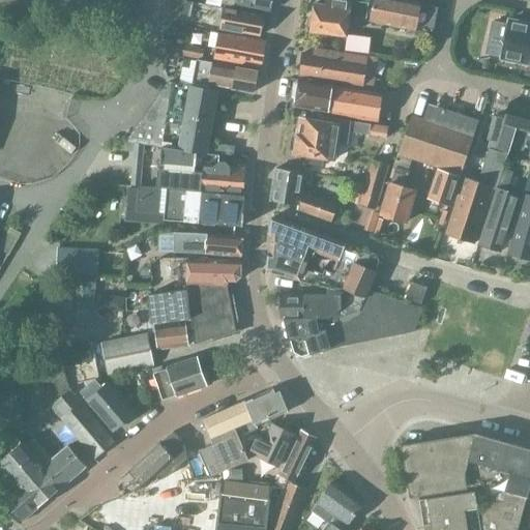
[(270,11),(272,0),(222,0),(222,4),(236,7),(236,4),(270,11)]
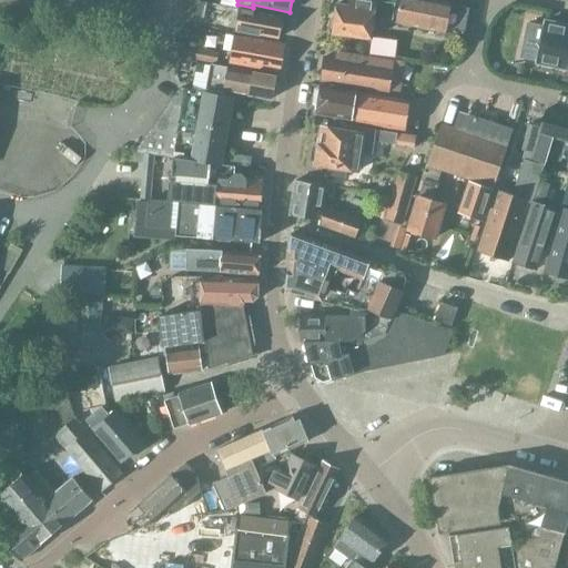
[(392,19),(394,4),(355,0),(350,0),(350,6),(337,4),(333,34),(372,39),(375,17),(392,19)]
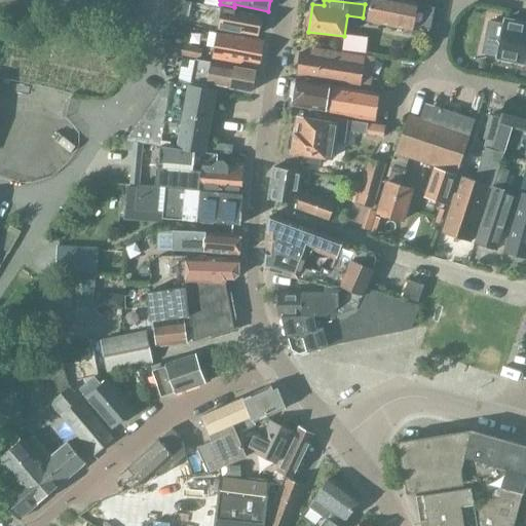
[(413,31),(418,3),(402,0),(371,0),(367,22),(413,31)]
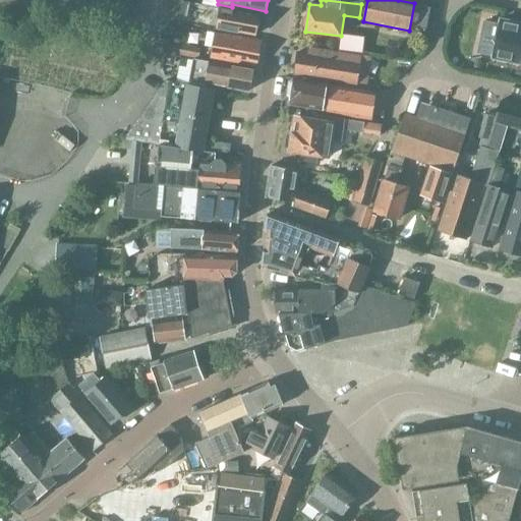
[(182,1),(180,13),(187,15),(190,3),(182,1)]
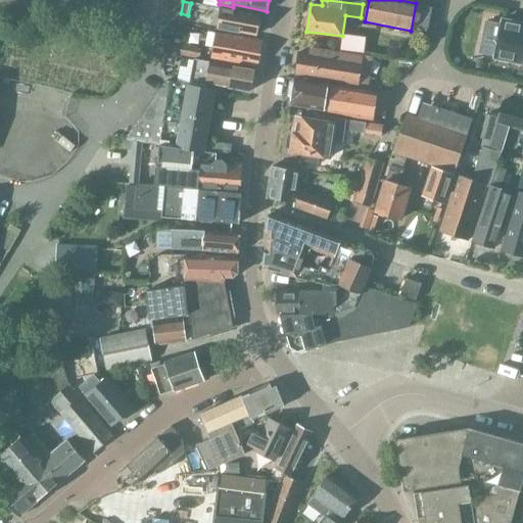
[(256,36),(260,16),(222,9),(219,29),(256,36)]
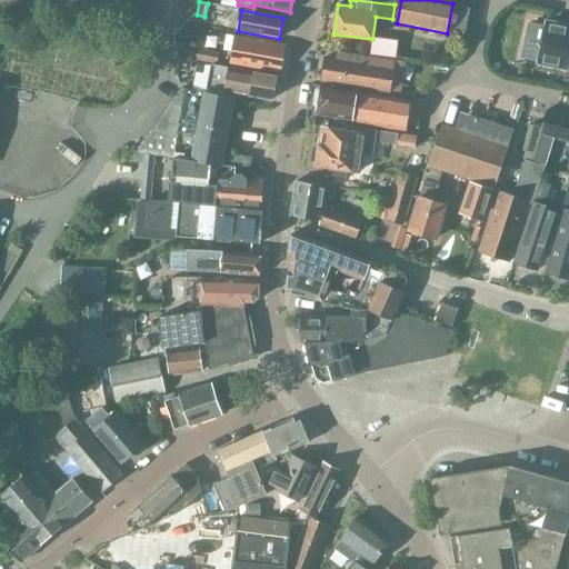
[(568,27),(550,22),(540,61),(568,68),(568,27)]
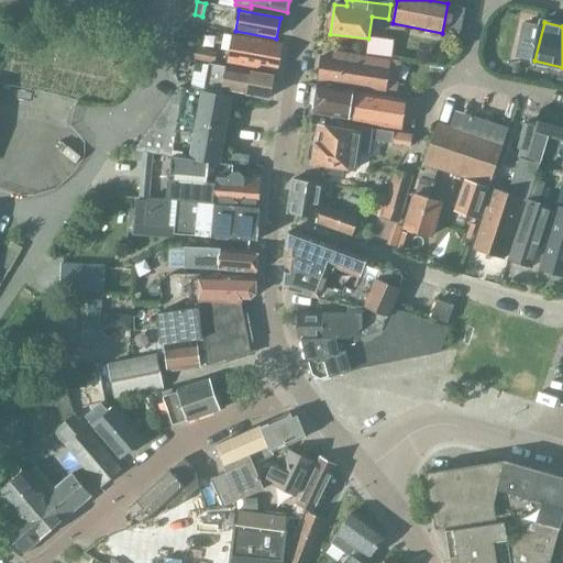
[(277,72),(283,45),(233,35),(228,63),(277,72)]
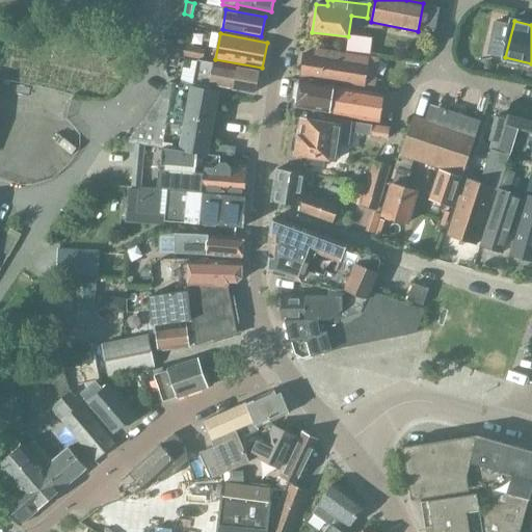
[(0,40),(0,82),(23,89),(8,145),(45,154),(69,57),(0,40)]
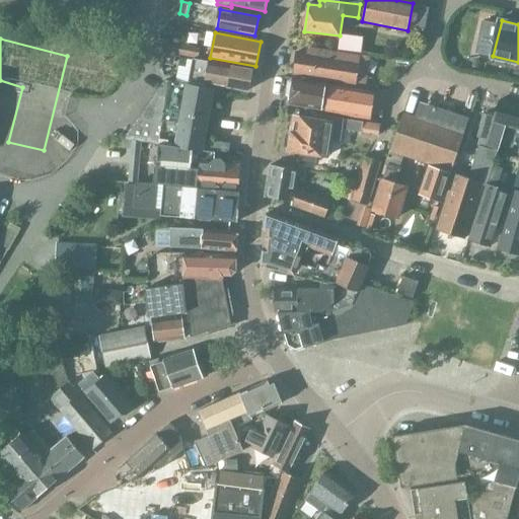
[(198,58),(200,47),(180,44),(178,55),(198,58)]
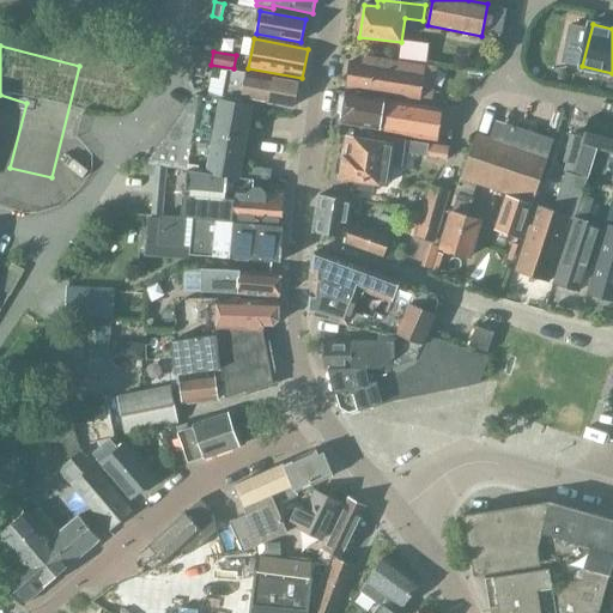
[(448,71),(363,56),(362,64),(351,62),(347,87),(422,98),(443,102),(448,71)]
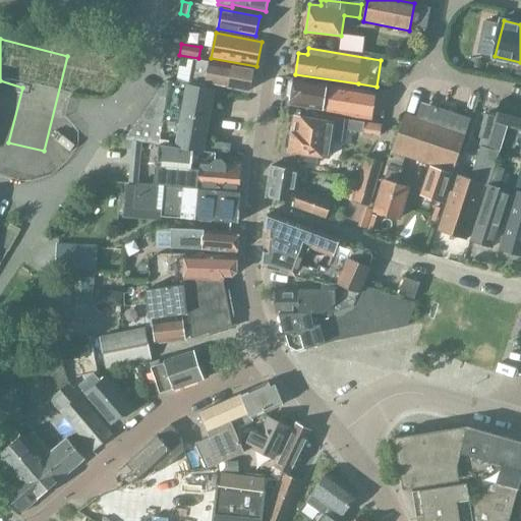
[(173,66),(175,56),(166,54),(163,64),(173,66)]
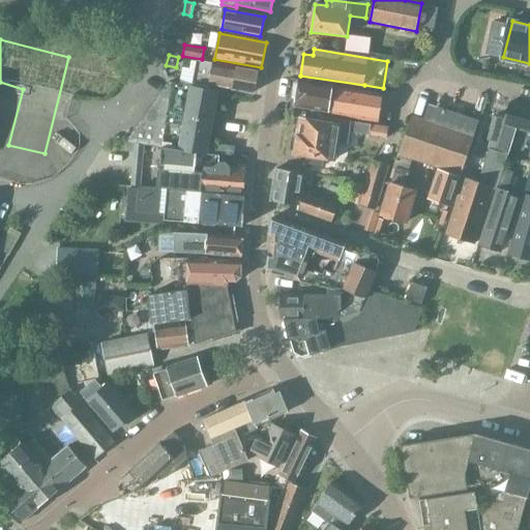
[(192,87),(217,92),(218,88),(254,94),(258,71),(198,60),(192,87)]
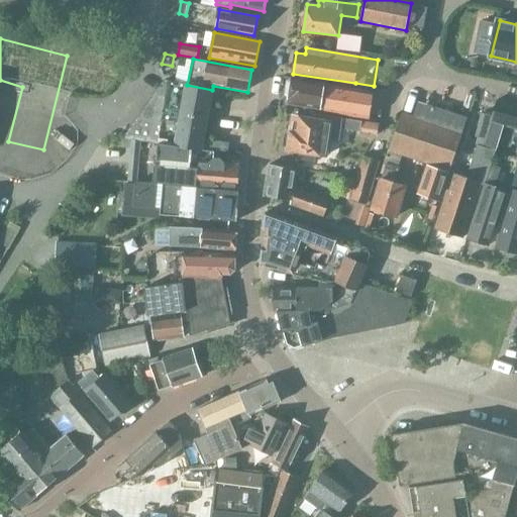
[(324,110),(328,84),(292,79),(292,80),(287,81),(285,95),(289,98),(288,104),(324,110)]
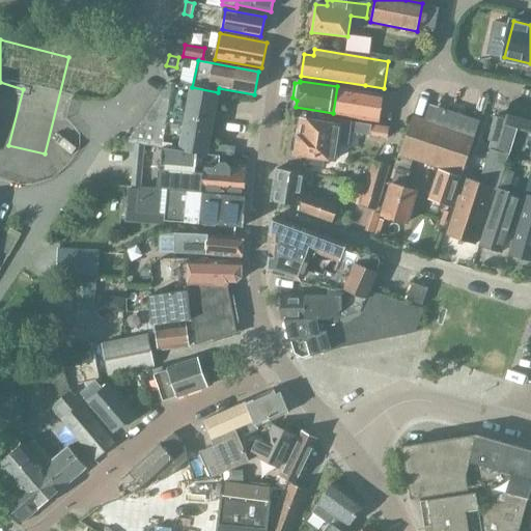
[(337,86),(333,113),(333,114),(379,122),(384,94),(337,86)]
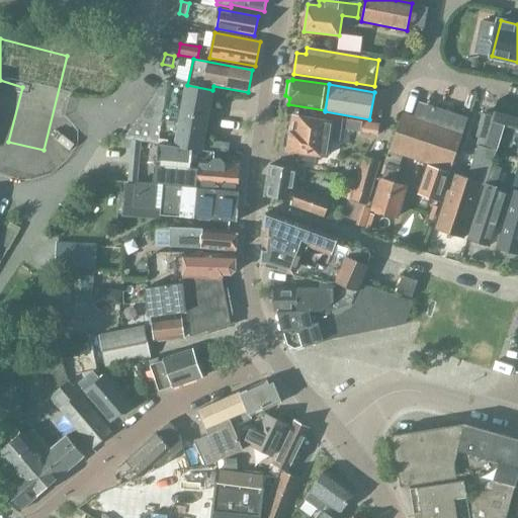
[(201,150),(212,90),(186,85),(174,146),(193,149),(201,150)]
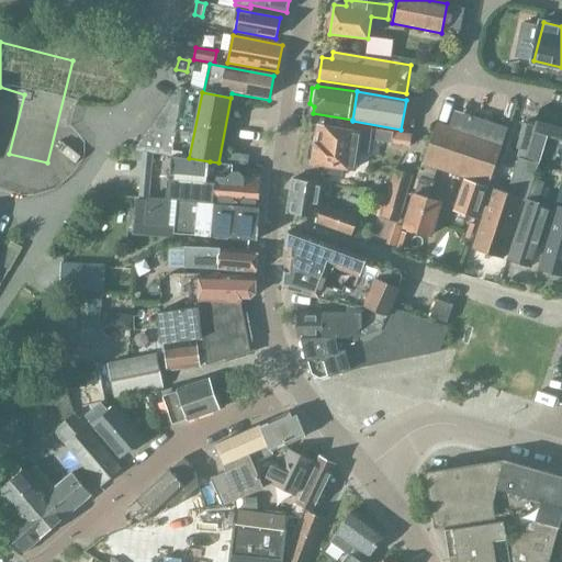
[(561,142),(561,114),(542,109),(534,133),(561,142)]
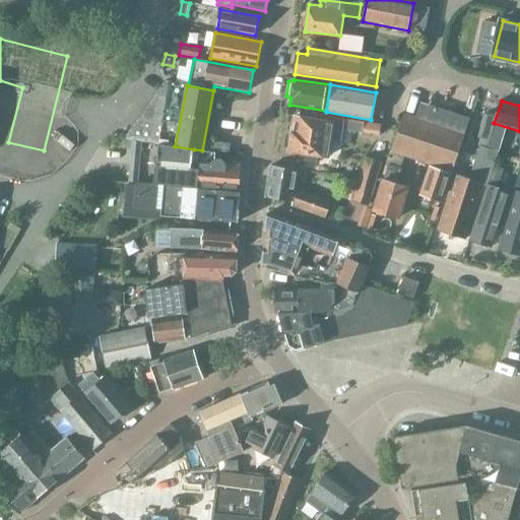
[(452,172),(465,134),(404,114),(391,151),(452,172)]
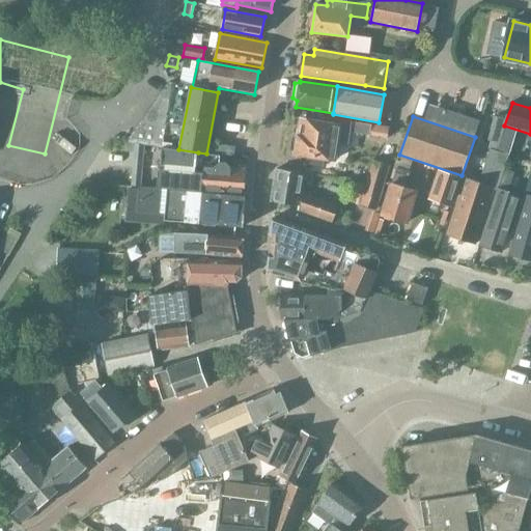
[(335,161),(340,126),(301,119),(296,155),(308,157),(307,164),(324,167),(325,159),(335,161)]
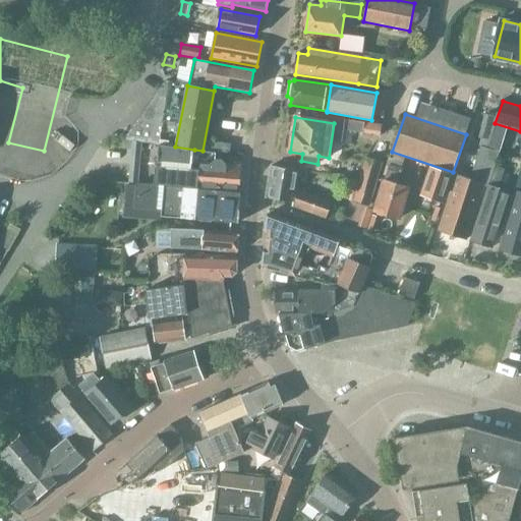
[(175,147),(159,145),(158,162),(162,162),(162,166),(158,166),(156,184),(239,190),(240,174),(234,173),(235,166),(199,163),(198,170),(191,169),(194,150),(175,147)]
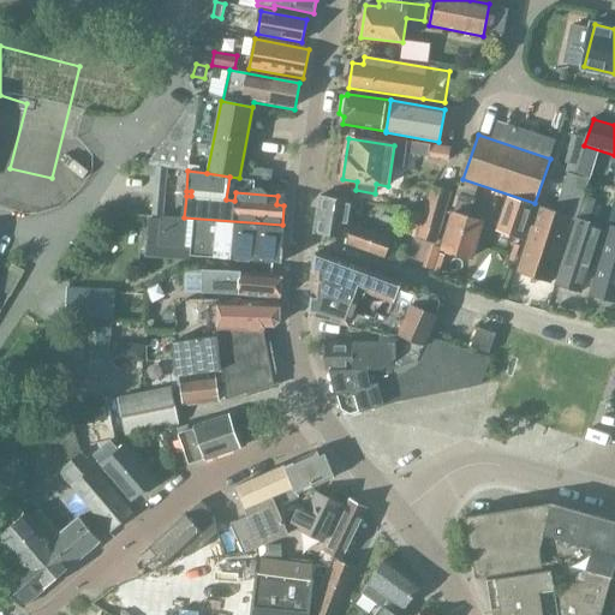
[(572,218),(577,220),(590,180),(568,172),(554,213),(537,207),(517,272),(551,282),(572,218)]
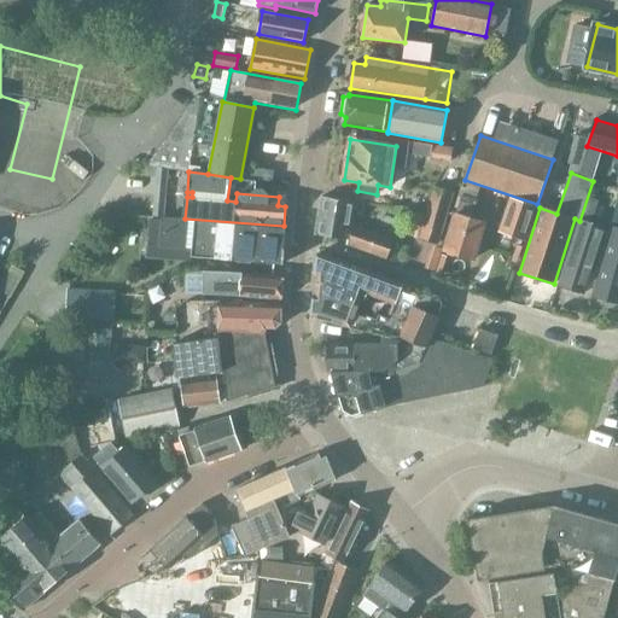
[(425,213),(447,216),(454,192),(433,186),(425,213)]
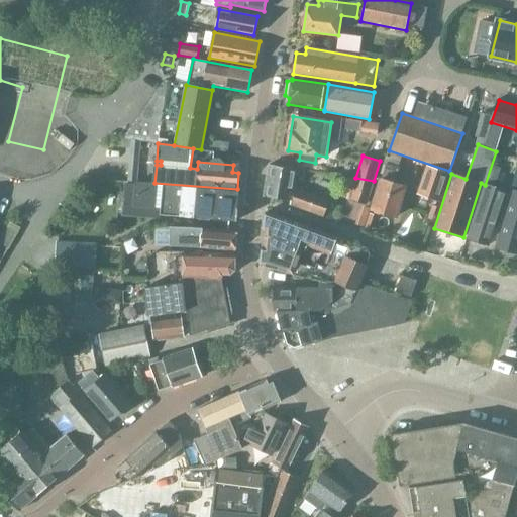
[(395,183),(400,168),(387,164),(382,179),(381,179),(372,209),(396,217),(406,186),(395,183)]
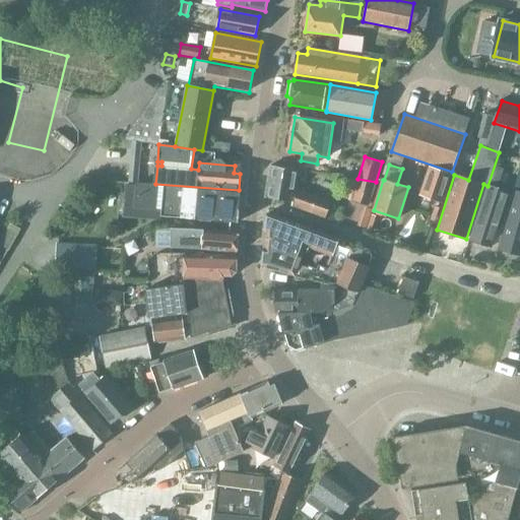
[(325,218),(331,201),(295,189),(299,171),(271,166),(266,197),(293,202),(291,206),(325,218)]
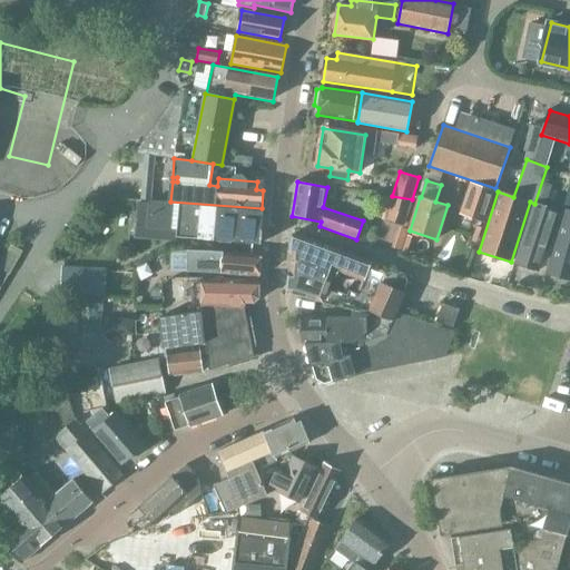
[(484,222),(495,190),(472,183),(461,214),(484,222)]
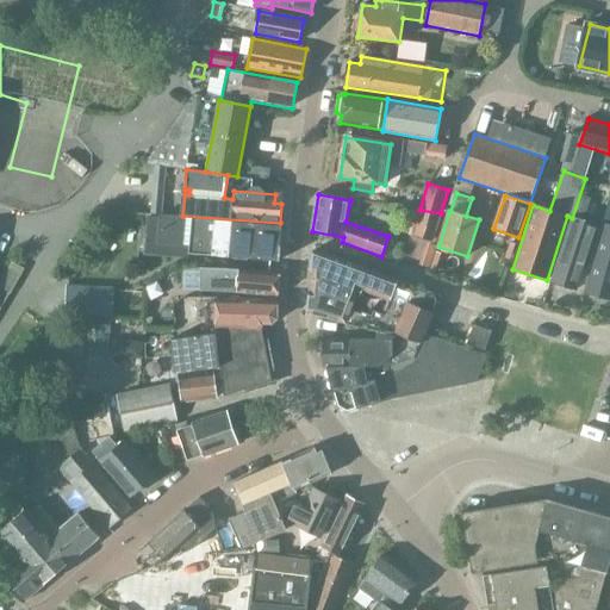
[(441,213),(419,211),(412,236),(433,242),(441,213)]
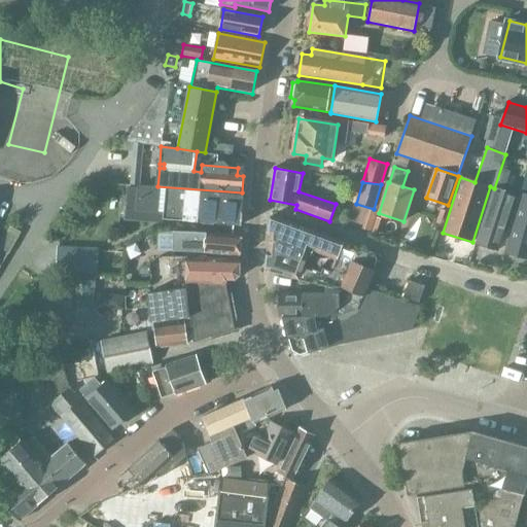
[(242,225),(244,194),(242,194),(157,187),(127,184),(125,221),(164,224),(164,218),(242,225)]
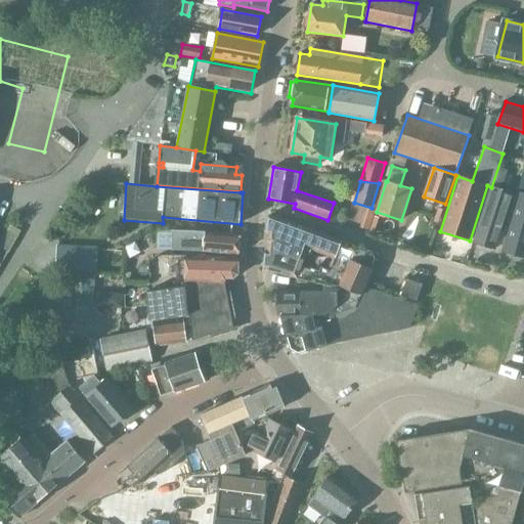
[(513,193),(491,187),(474,242),(495,249),(513,193)]
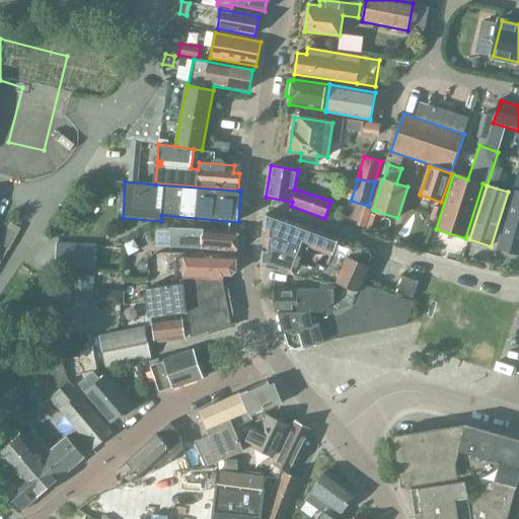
[(518,187),(515,187),(498,248),(518,254),(518,187)]
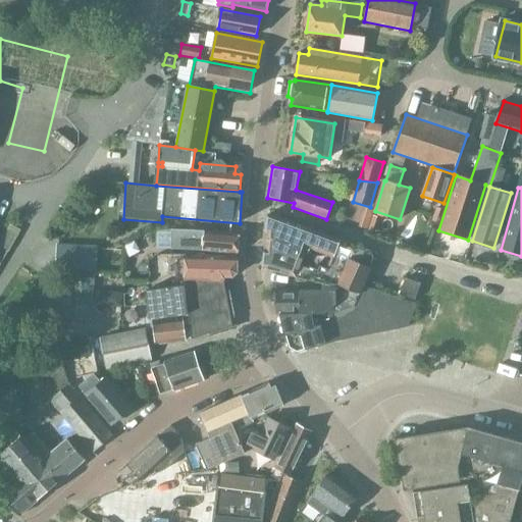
[(311,250),(327,256),(334,238),(270,214),(267,243),(306,253),(310,254),(311,250)]
